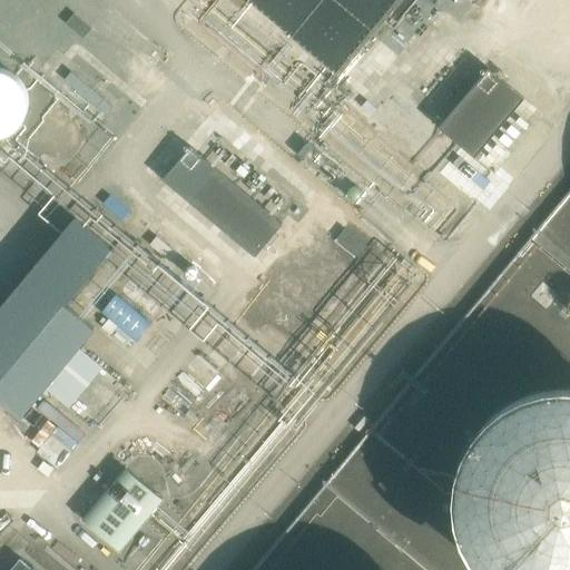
[(257,0),(254,6),(345,75),(402,0),(257,0)]
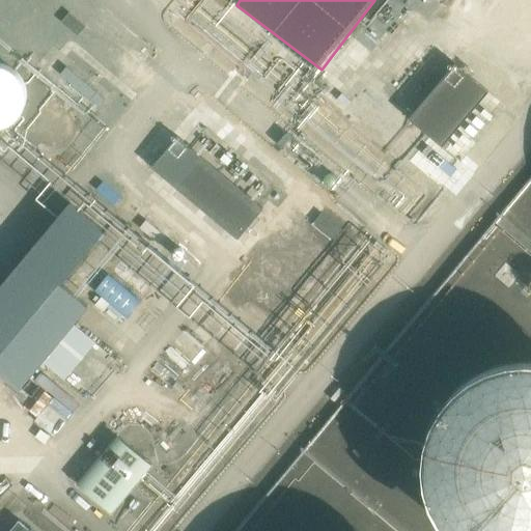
[(86,26),(68,12),(61,22),(78,35),(86,26)]
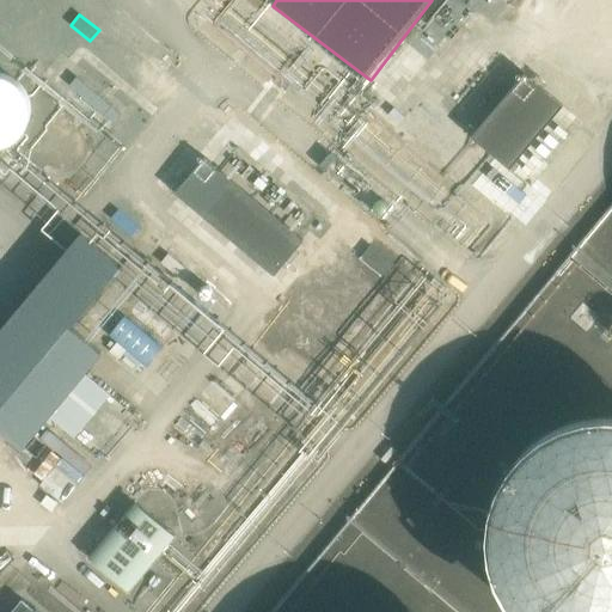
[(31,108),(31,106),(30,102),(29,95),(25,89),(22,83),(17,78),(10,73),(0,71),(0,142),(6,142),(13,139),(19,134),(24,129),(28,122),(30,115),(31,108)]
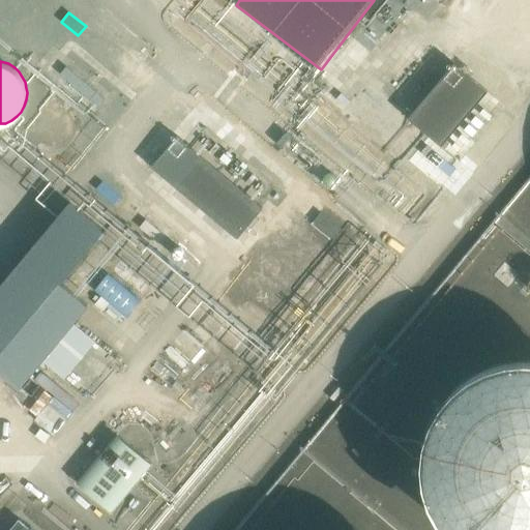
[(441,146),(488,91),(453,62),(447,69),(414,109),(407,118),(441,146)]
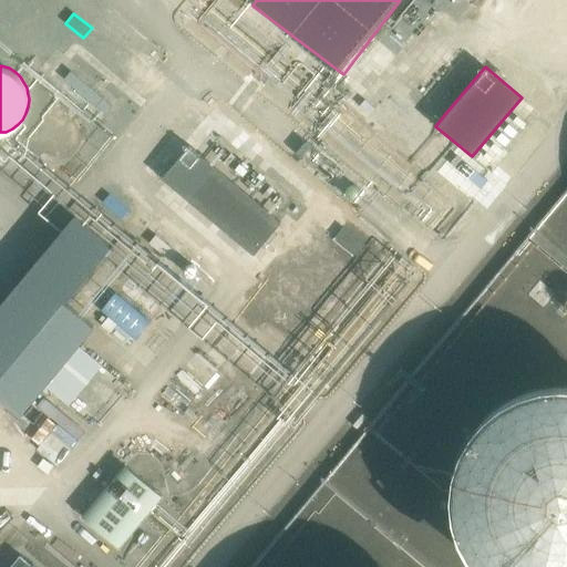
[(82,136),(82,135),(81,131),(80,126),(75,121),(70,116),(61,114),(53,115),(47,119),(41,125),(40,130),(39,135),(40,143),(42,147),(45,151),(51,155),(54,156),(60,157),(66,156),(71,154),(74,152),(80,145),(81,140),(82,136)]
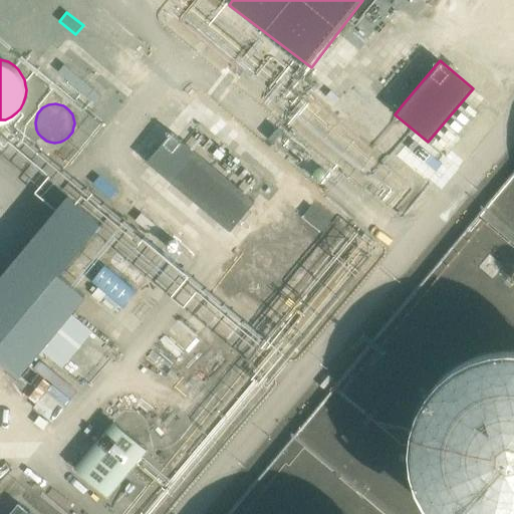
[(171,132),(146,162),(230,231),(255,202),(171,132)]
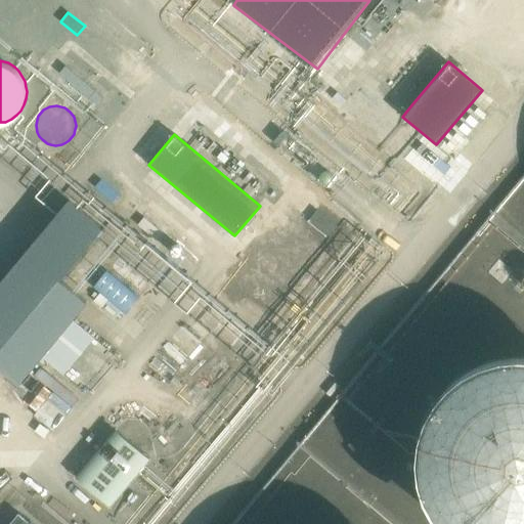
[(103,227),(69,199),(0,280),(0,368),(17,384),(72,319),(87,302),(59,279),(103,227)]
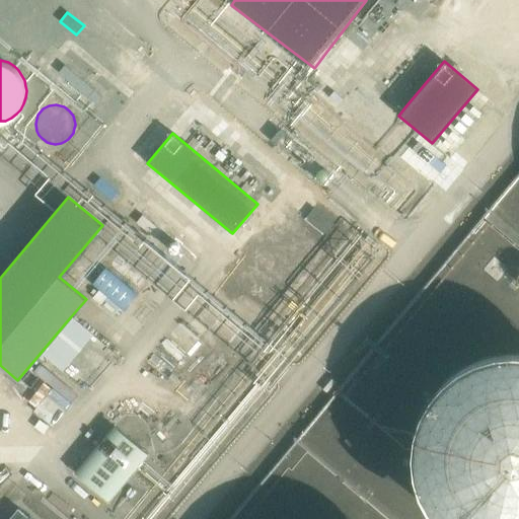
[(336,223),(316,210),(307,220),(325,234),(336,223)]
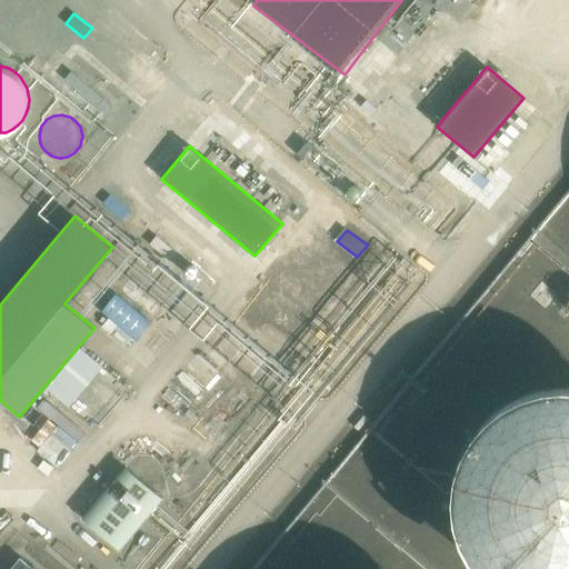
[(151,322),(116,293),(101,312),(136,340),(151,322)]
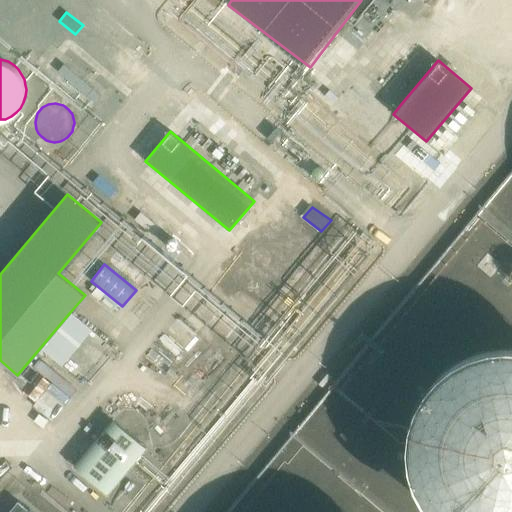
[(511,511),(511,375),(496,373),(467,379),(445,391),(430,405),(417,426),(411,452),(415,484),(427,508),(430,511),(511,511)]
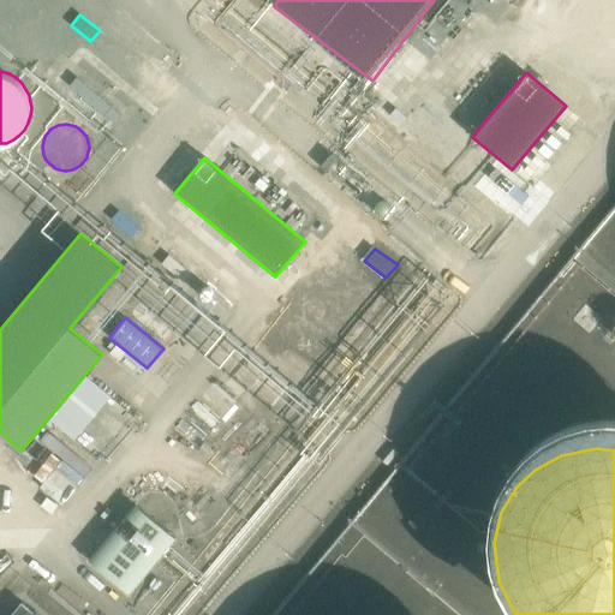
[(135,505),(84,562),(127,599),(178,541),(135,505)]
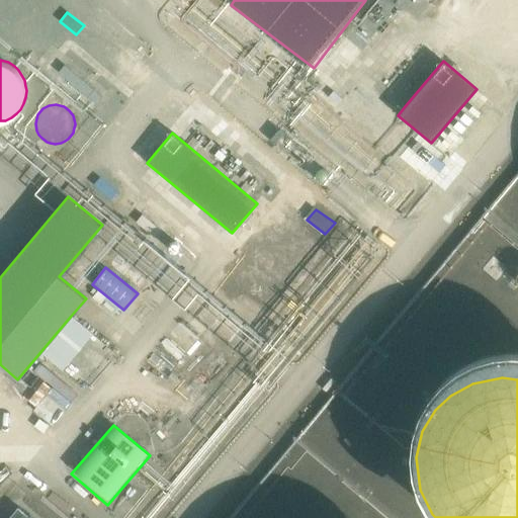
[(31,517),(18,507),(8,517),(31,517)]
